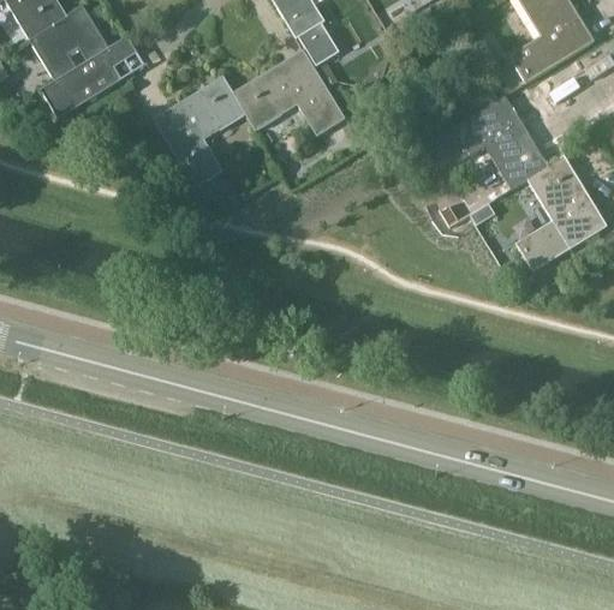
[(7,0),(30,39),(84,5),(67,15),(59,0),(7,0)]
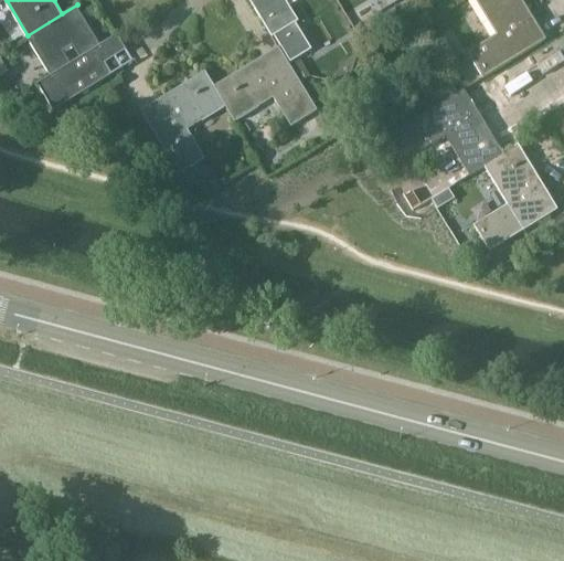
[(252,0),(273,34),(298,18),(287,0),(252,0)]
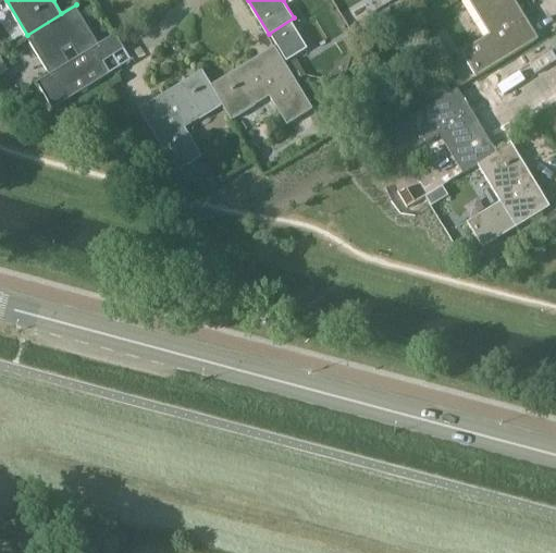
[(523,21),(528,17),(517,0),(469,0),(489,32),(461,49),(477,74),(534,39),(523,21)]
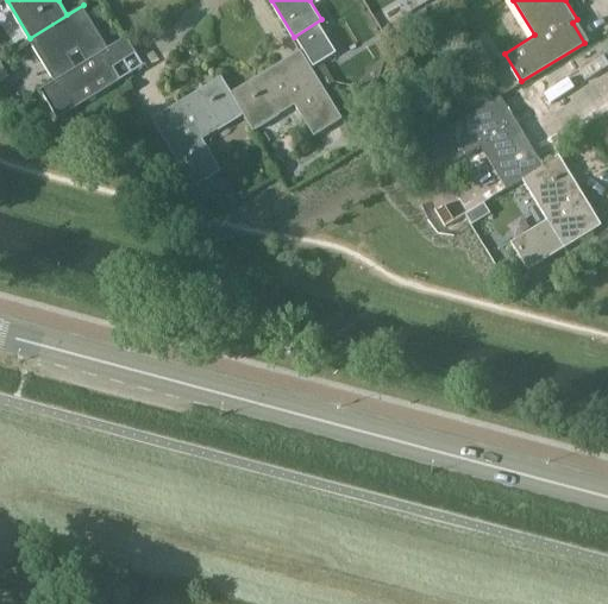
[(108,57),(113,55),(83,5),(30,38),(31,38),(35,36),(60,76),(41,87),(58,118),(121,79),(108,57)]
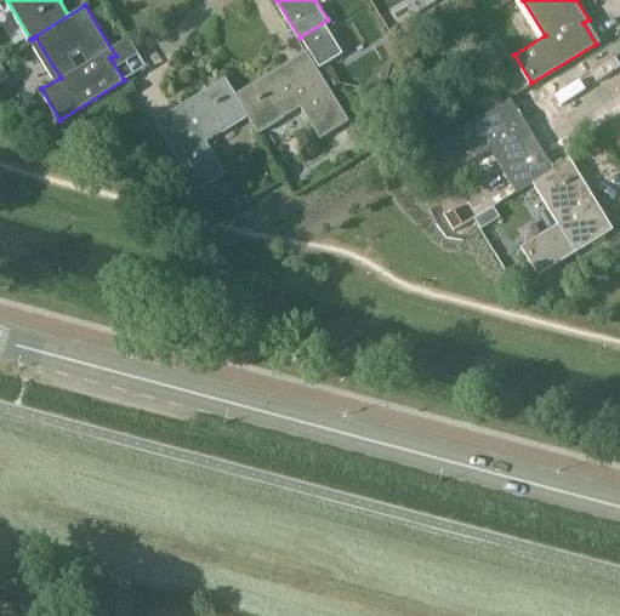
[(320,47),(310,53),(319,69),(329,63),(320,47)]
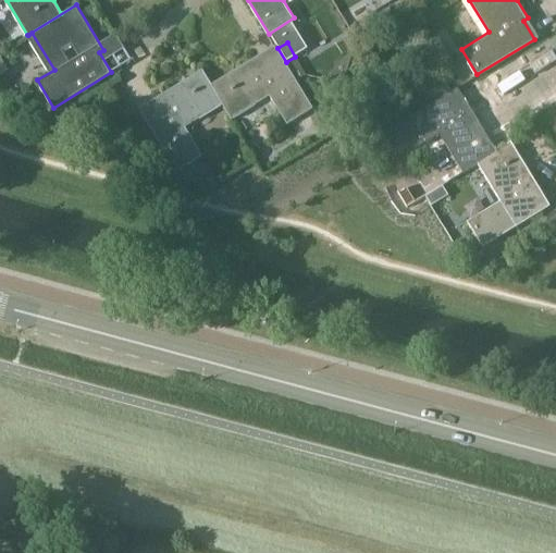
[(202,68),(233,117),(270,94),(287,122),(313,106),(286,62),(278,48),(260,59),(257,54),(212,82),(202,68)]
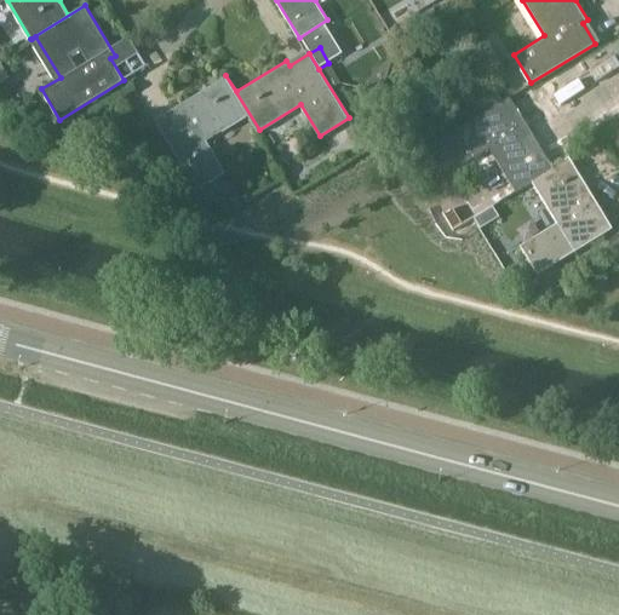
[(225,75),(176,107),(179,111),(159,125),(198,188),(225,171),(207,139),(248,114),(258,130),(259,130),(225,75)]
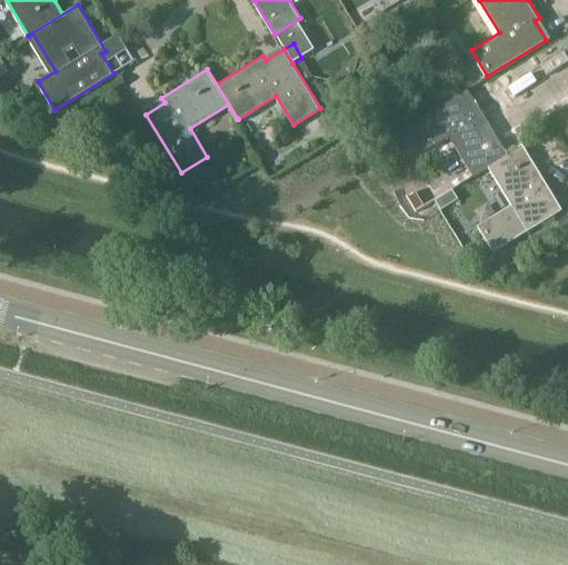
[(474,174),(522,142),(508,151),(479,106),(475,109),(464,90),(404,126),(420,152),(449,135),(474,174)]
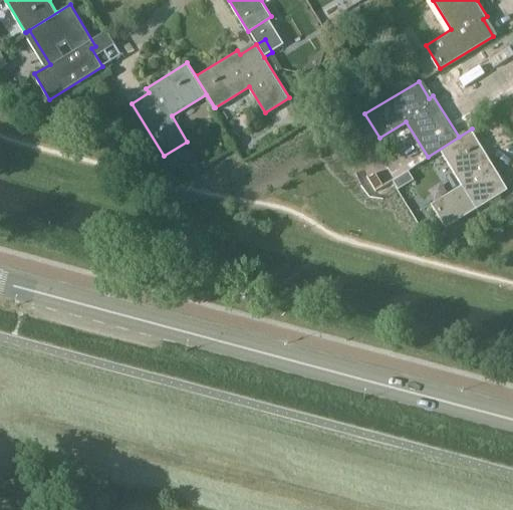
[(494,174),(498,172),(472,129),(428,157),(442,149),(462,184),(431,202),(446,226),(504,191),(494,174)]
